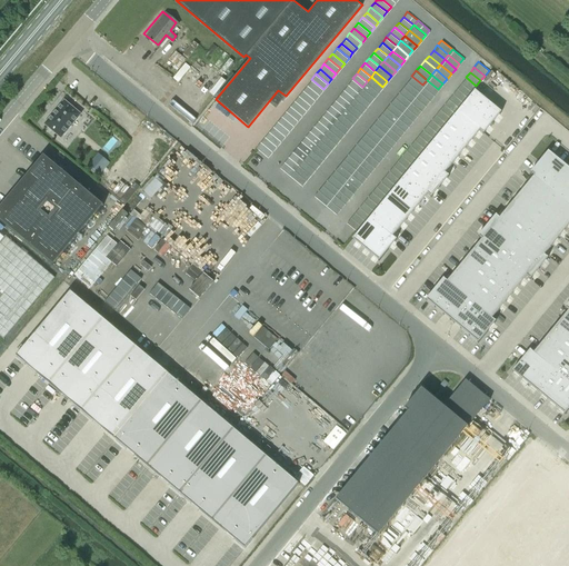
[(411,76),(408,81),(419,90),(422,85),(411,76)]
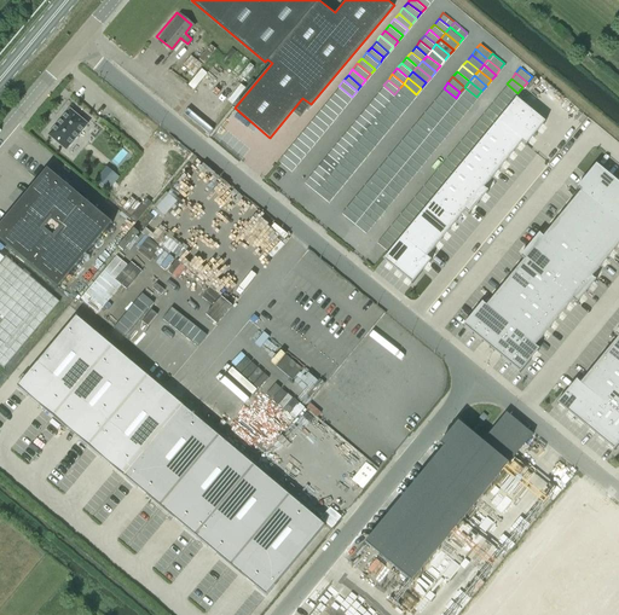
[(404,83),(399,88),(412,99),(416,94),(404,83)]
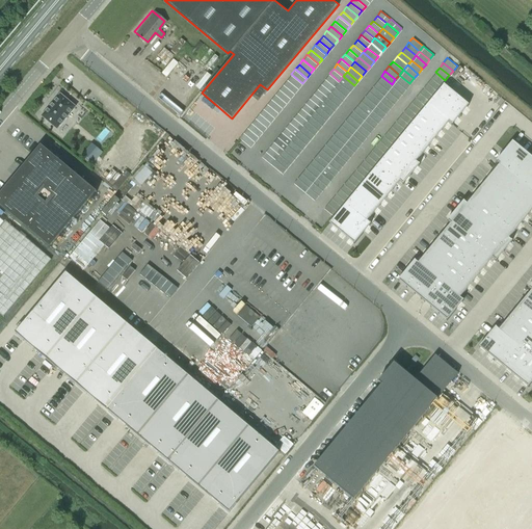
[(435,72),(431,77),(441,84),(445,80),(435,72)]
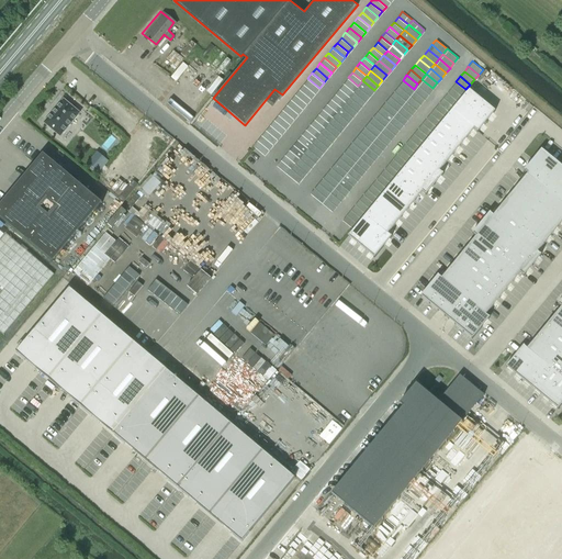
[(348,77),(344,82),(353,91),(358,86),(348,77)]
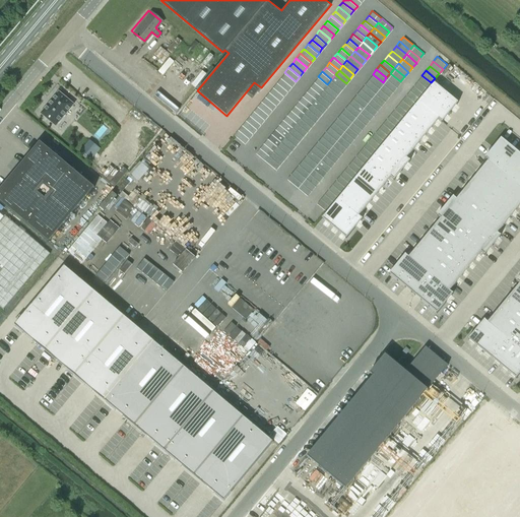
[(284,72),(280,77),(291,86),(296,81),(284,72)]
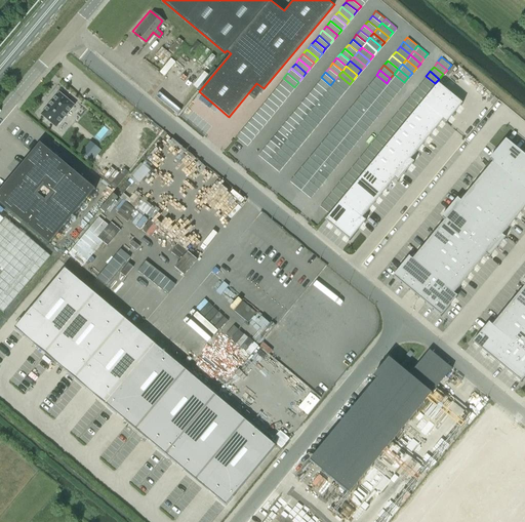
[(394,74),(390,78),(401,87),(404,82),(394,74)]
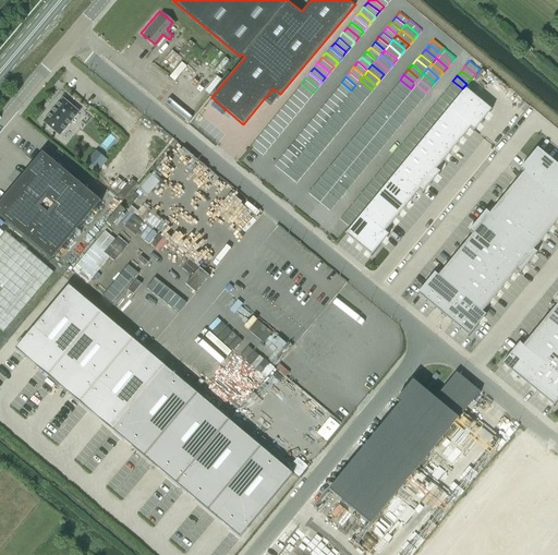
[(360,80),(355,85),(367,95),(372,89),(360,80)]
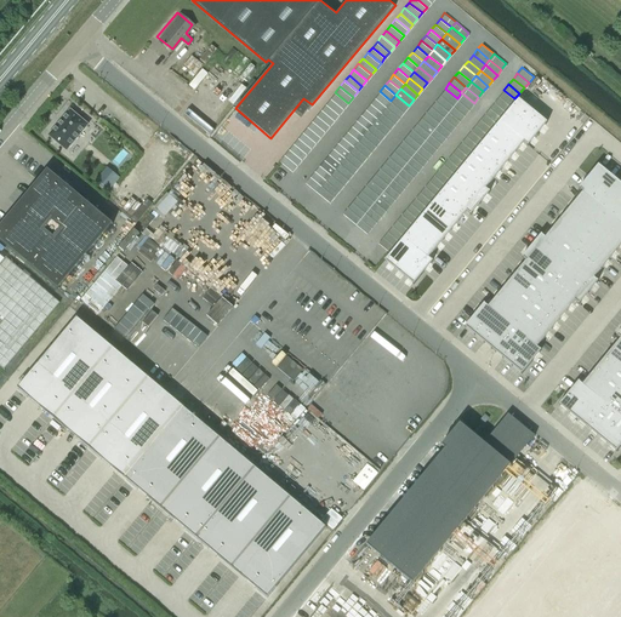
[(445,89),(440,93),(453,104),(457,98),(445,89)]
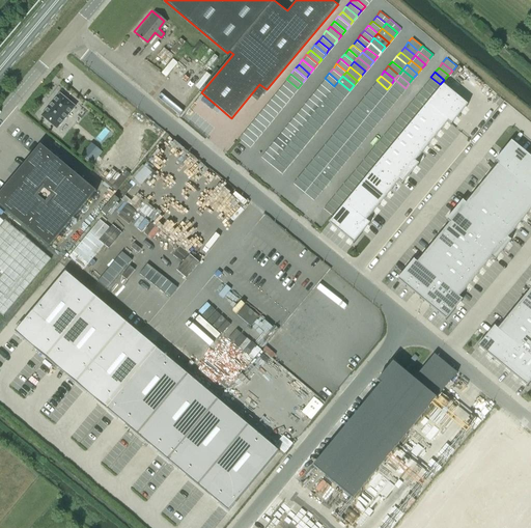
[(430,77),(426,81),(436,89),(440,84),(430,77)]
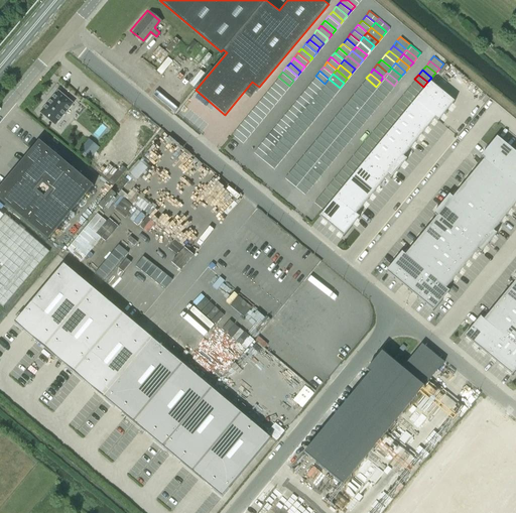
[(315,76),(311,81),(320,88),(325,84),(315,76)]
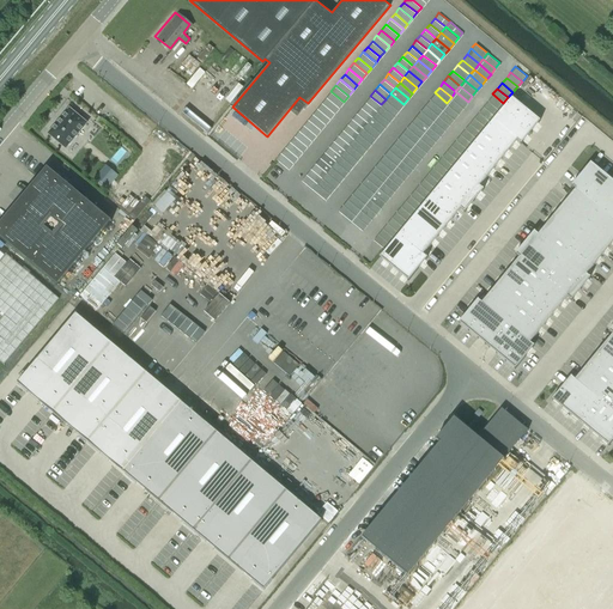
[(331,91),(326,96),(339,107),(344,102),(331,91)]
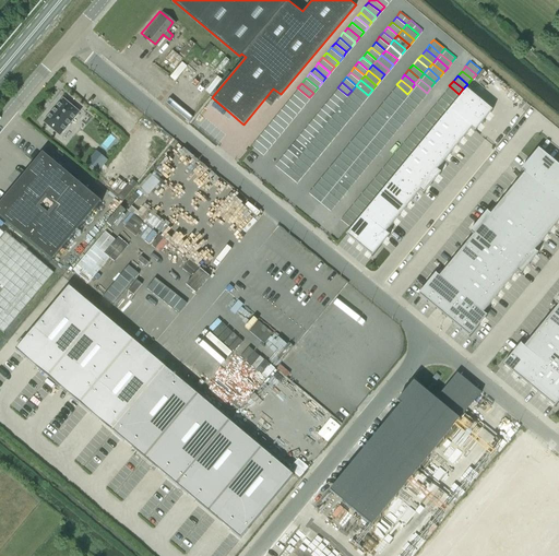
[(415,83),(412,89),(423,97),(427,93),(415,83)]
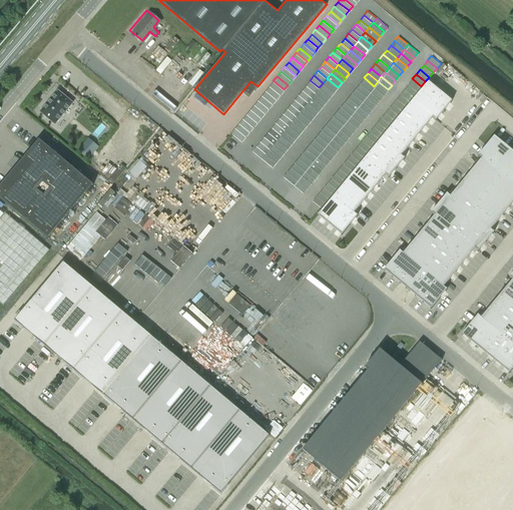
[(364,77),(360,82),(370,90),(374,86),(364,77)]
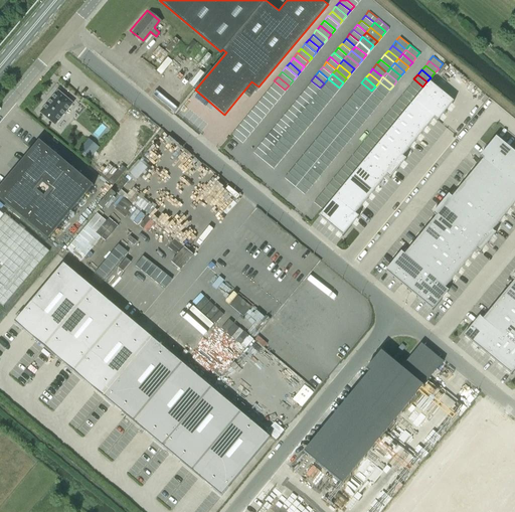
[(328,78),(324,83),(335,93),(339,88),(328,78)]
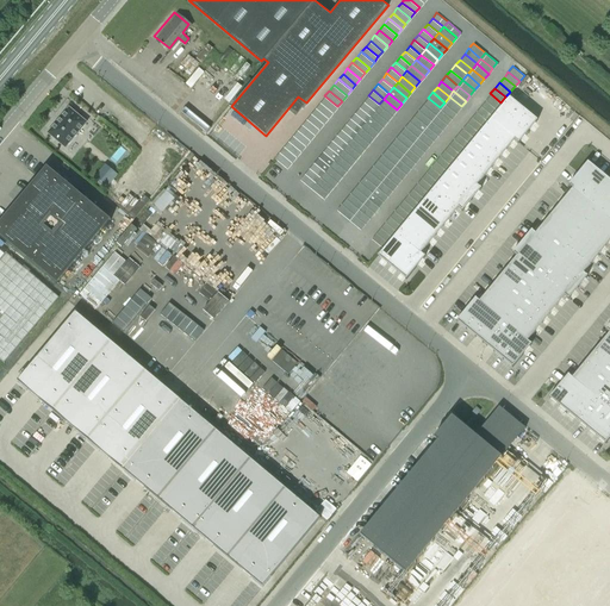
[(490,93),(485,99),(497,108),(500,102),(490,93)]
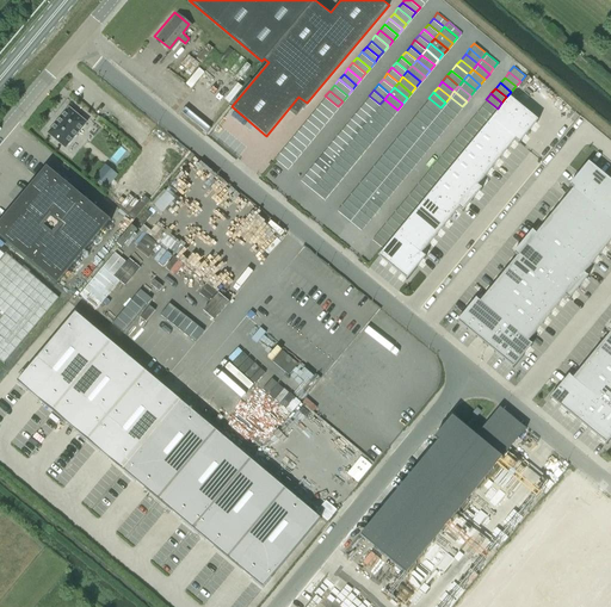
[(325,95),(321,101),(333,112),(338,106),(325,95)]
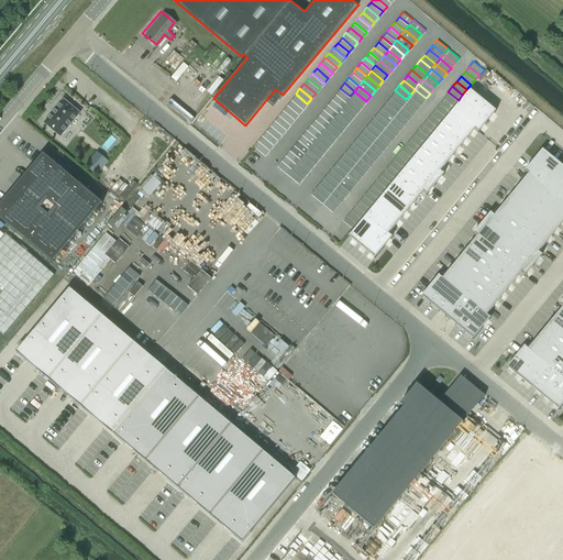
[(340,88),(335,92),(346,101),(350,96),(340,88)]
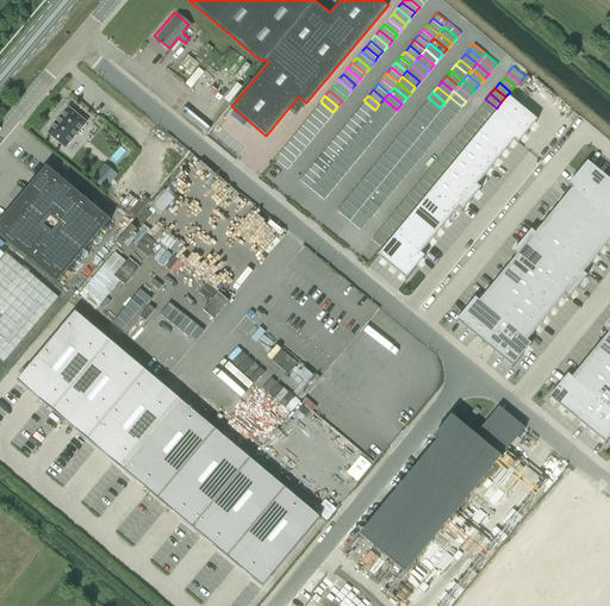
[(508,95),(499,106),(527,130),(536,118),(527,110),(517,102),(508,95)]
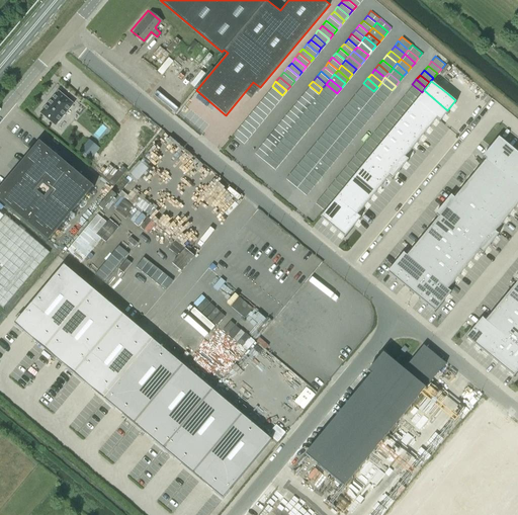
[(381,82),(377,87),(387,95),(392,90),(381,82)]
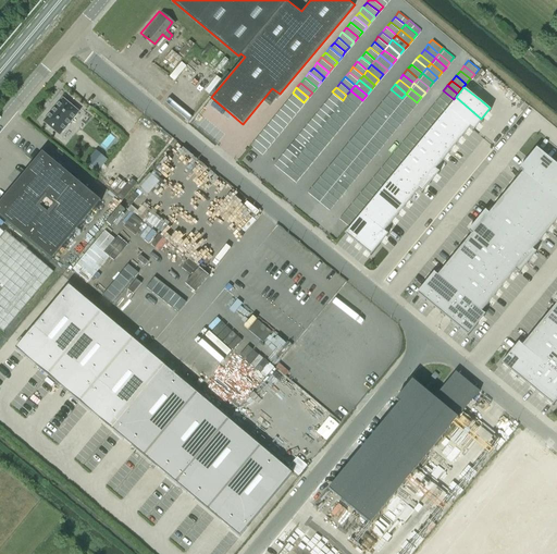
[(391,89),(386,95),(397,103),(401,98),(391,89)]
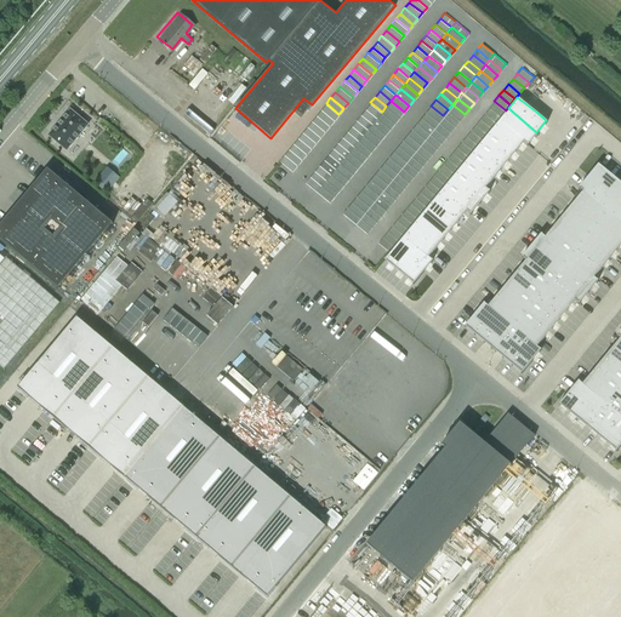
[(391,101),(386,106),(399,116),(404,112),(391,101)]
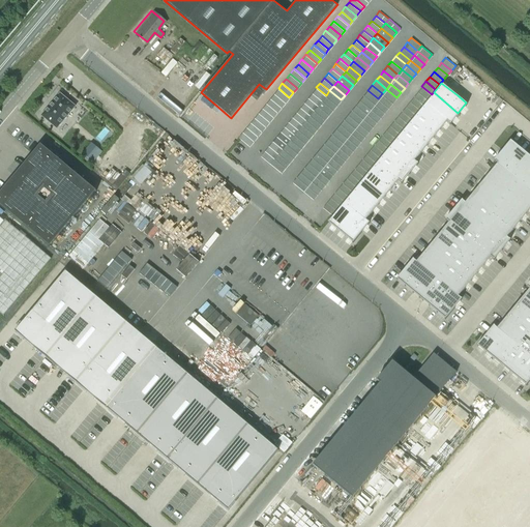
[(421,86),(418,91),(428,98),(432,94),(421,86)]
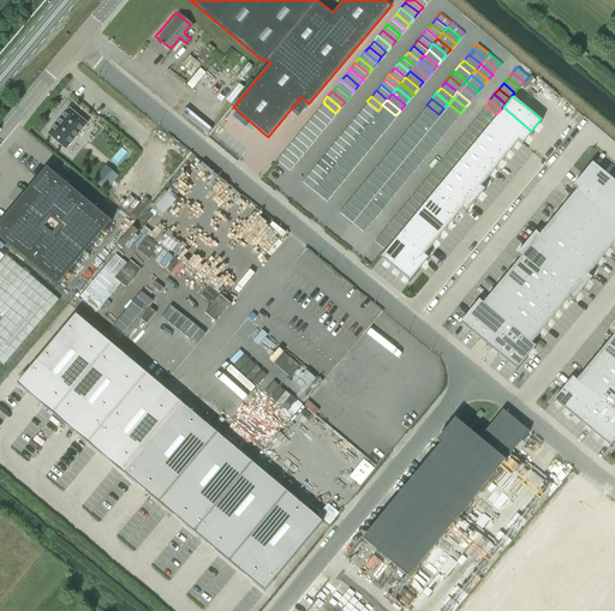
[(366,101),(363,107),(374,115),(378,111),(366,101)]
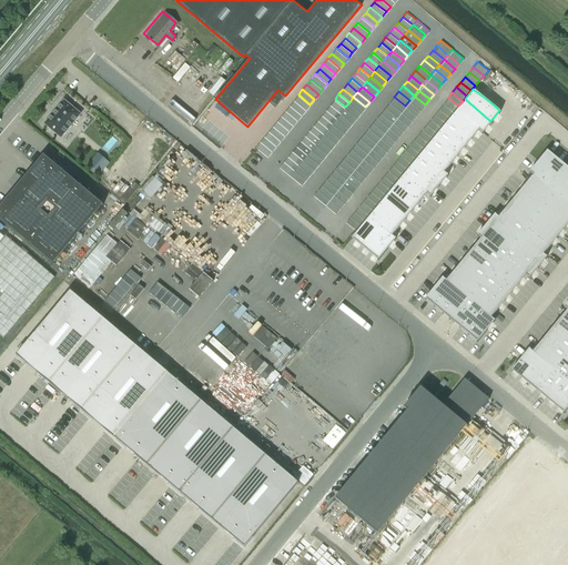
[(298,94),(294,100),(305,109),(310,104),(298,94)]
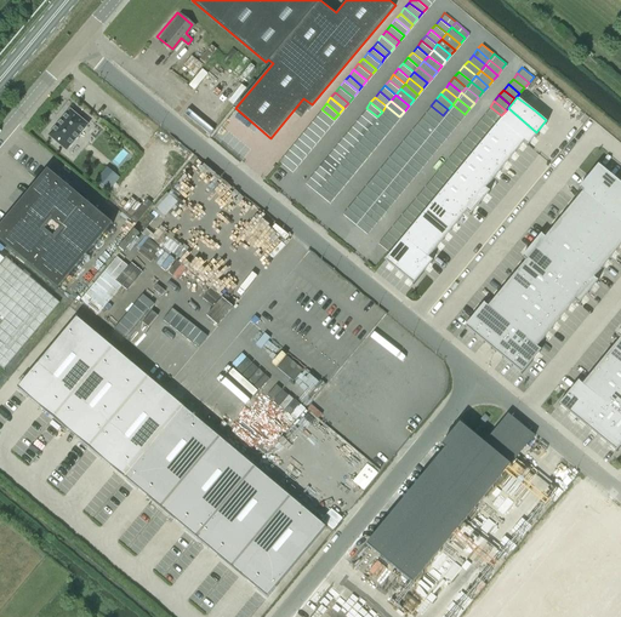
[(453,104),(448,109),(460,120),(465,114),(453,104)]
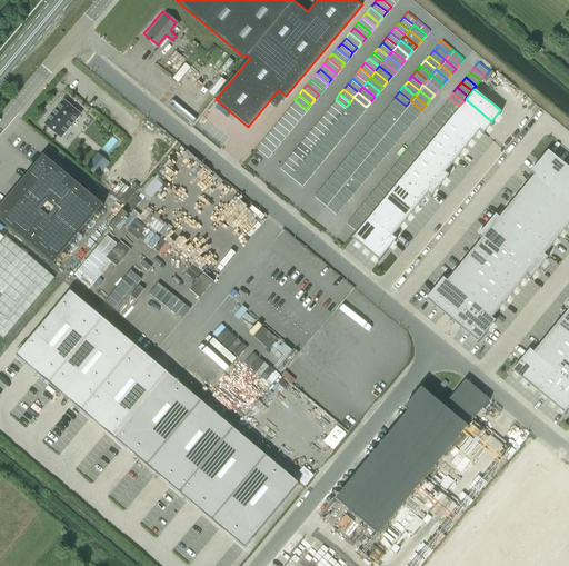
[(353,97),(350,102),(361,112),(366,107),(353,97)]
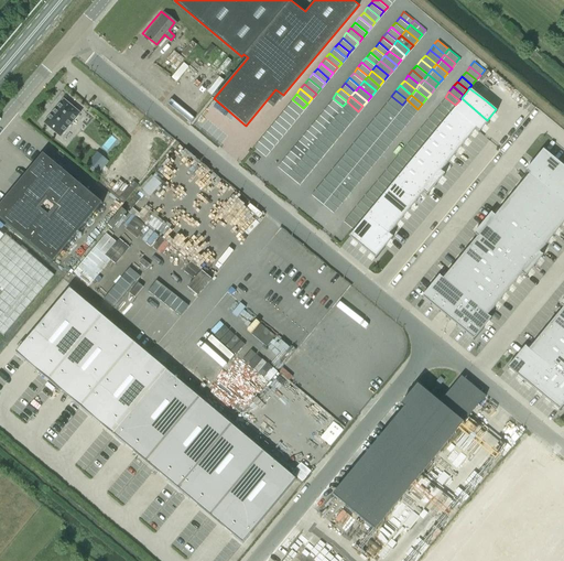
[(391,96),(387,100),(398,110),(402,105),(391,96)]
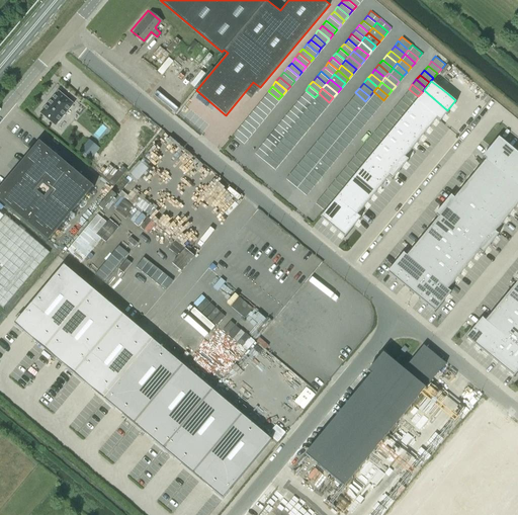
[(59,89),(40,111),(56,123),(73,101),(59,89)]
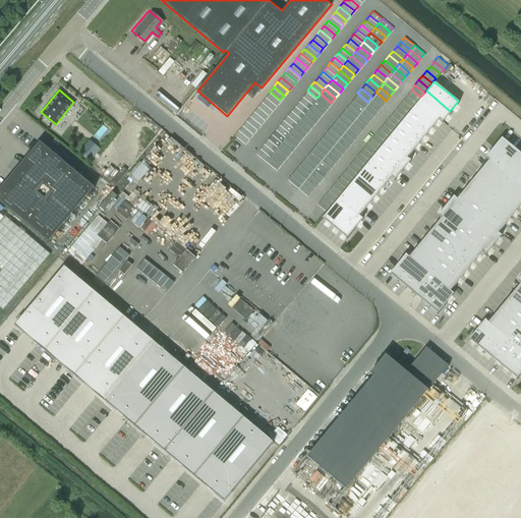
[(411,90),(407,94),(416,102),(420,97),(411,90)]
